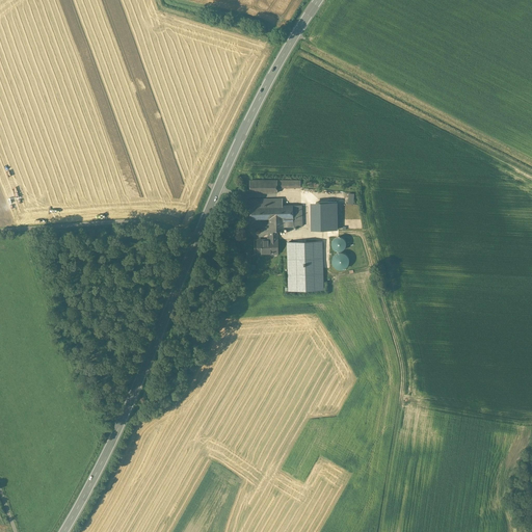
[(250,181),(250,193),(277,193),(277,188),(301,188),(301,181),(250,181)]
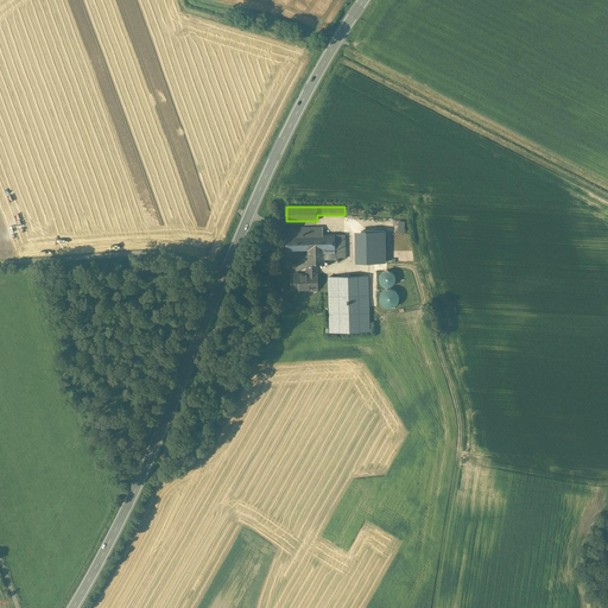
[(286,229),(286,251),(308,249),(324,249),(335,249),(335,255),(346,255),(346,234),(321,235),(321,228),(286,229)]
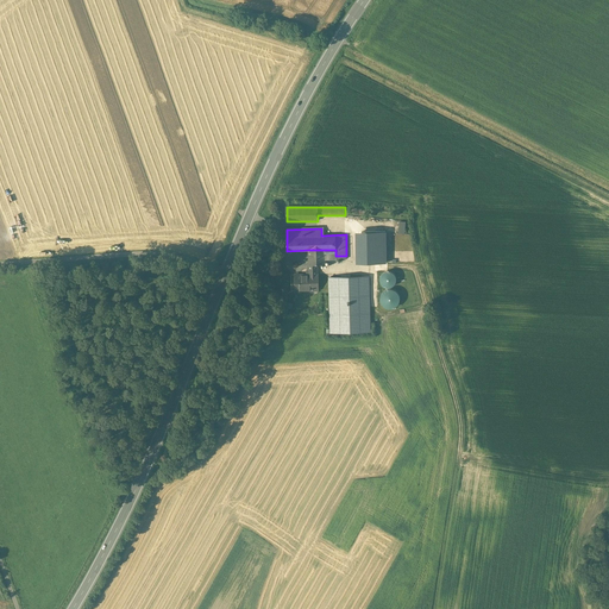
[(369,231),(358,231),(358,264),(370,263),(369,231)]
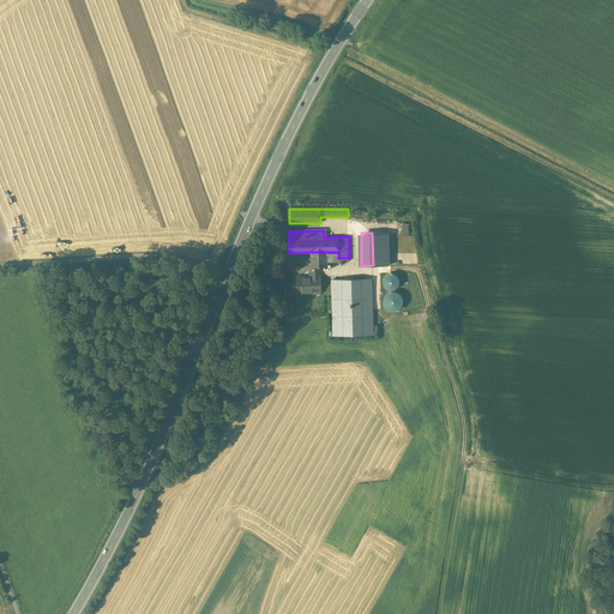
[(327,252),(311,252),(312,277),(320,277),(320,268),(327,266),(327,252)]
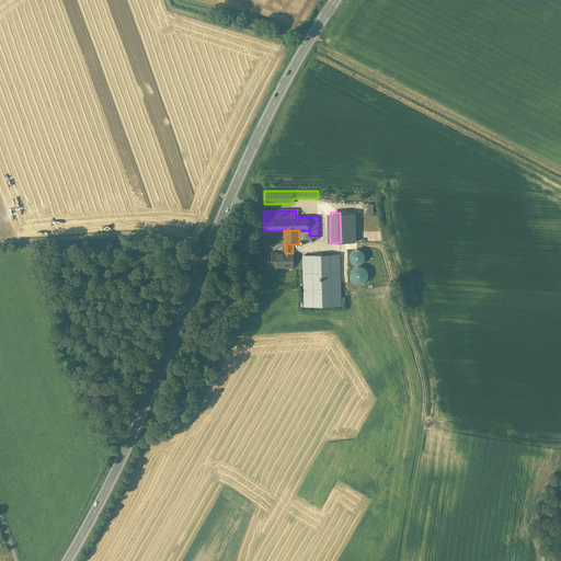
[(353,264),(356,265),(358,265),(362,264),(364,262),(365,259),(365,255),(364,253),(361,251),(358,250),(355,250),(353,251),(351,253),(350,256),(350,259),(351,262),(353,264)]
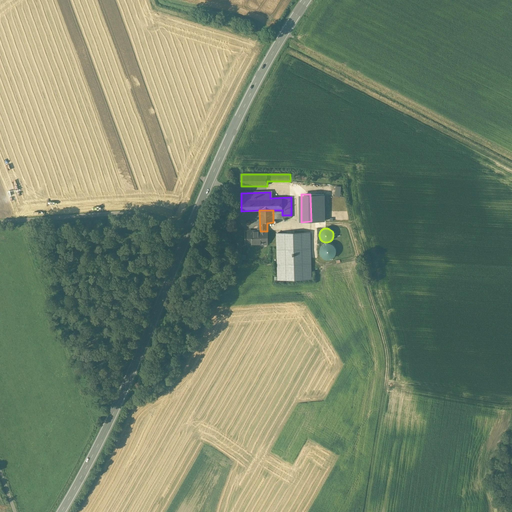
[(260,231),(247,231),(248,244),(267,244),(267,231),(260,231)]
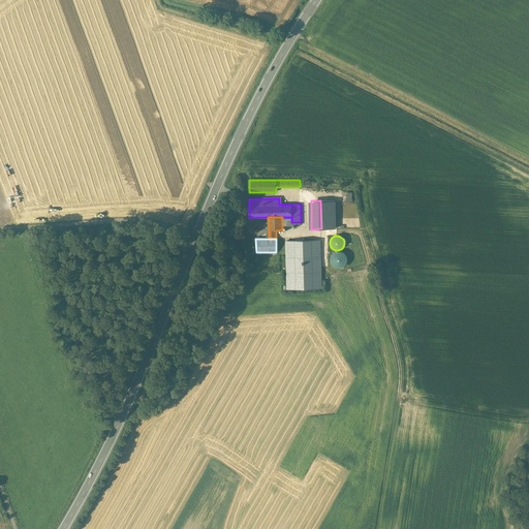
[(320,241),(286,241),(287,289),(321,288),(320,241)]
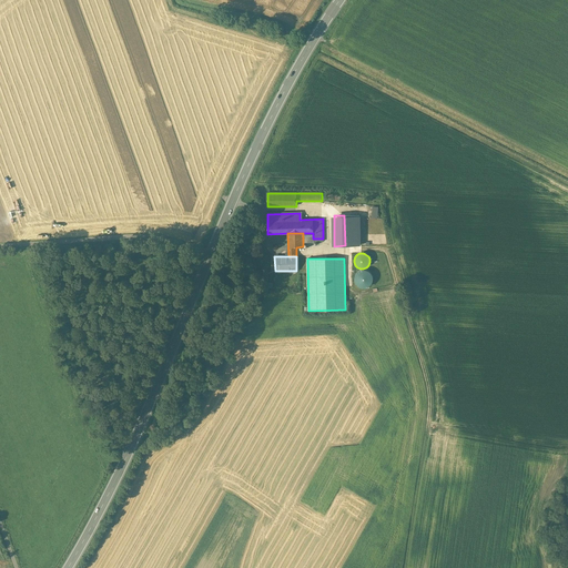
[(355,283),(357,285),(359,287),(363,288),(366,287),(368,286),(371,284),(373,282),(373,279),(372,275),(369,272),(367,271),(364,270),(359,271),(357,272),(355,274),(355,277),(355,281),(355,283)]
